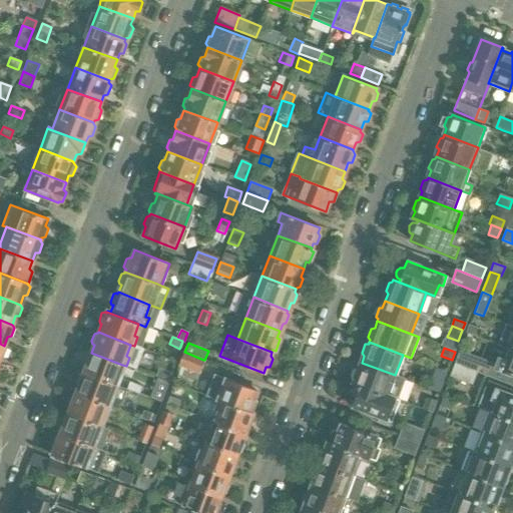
[(512,352),(508,350),(504,361),(499,360),(497,366),(492,365),(487,377),(512,386),(512,352)]
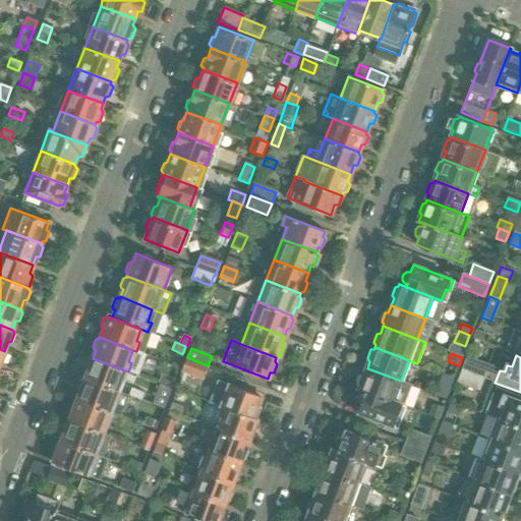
[(88,370),(84,379),(117,392),(120,393),(123,384),(120,383),(124,370),(93,358),(91,357),(88,359),(84,366),(87,369),(88,370)]
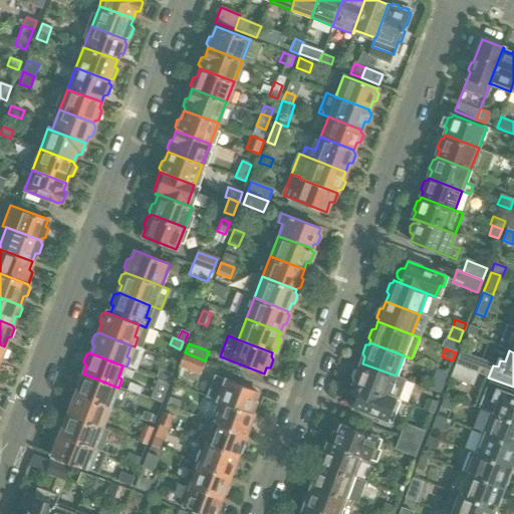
[(204,360),(185,352),(184,352),(179,365),(199,373),(204,360)]
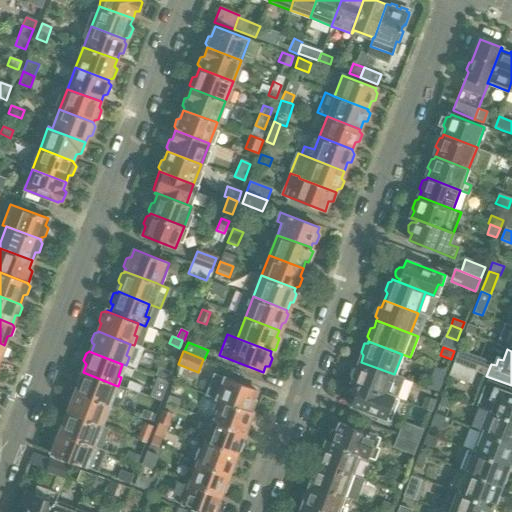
[(458,351),(454,363),(474,371),(486,376),(491,364),(458,351)]
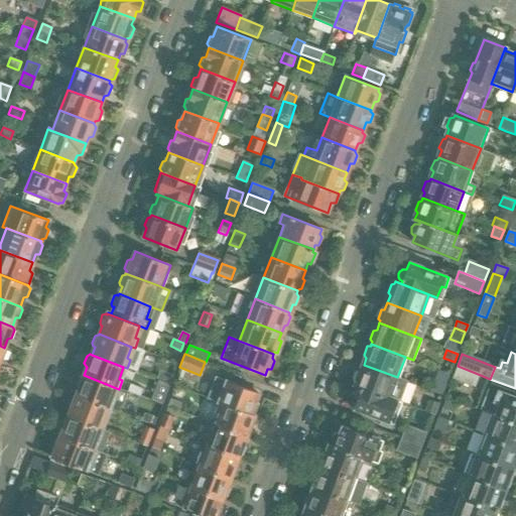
[(357,383),(356,385),(397,401),(397,400),(390,397),(397,377),(364,365),(361,371),(358,372),(354,380),(357,383)]
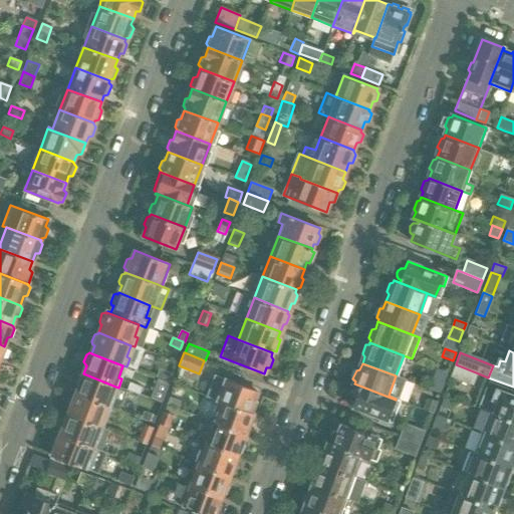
[(476,372),(456,364),(451,376),(472,384),(476,372)]
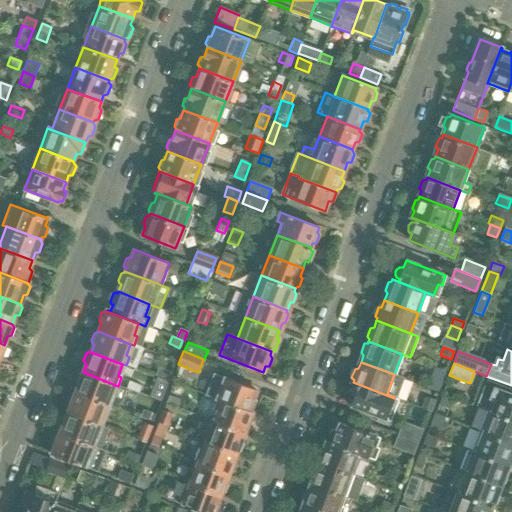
[(157,376),(169,381),(171,372),(159,367),(155,376),(157,376)]
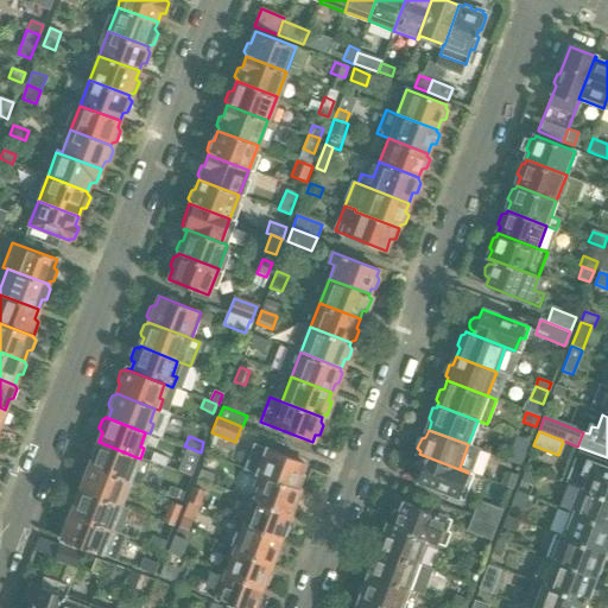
[(515,437),(512,449),(507,461),(521,466),(530,442),(515,437)]
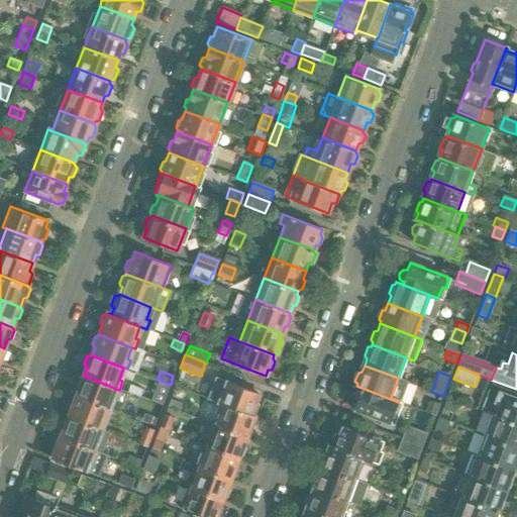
[(108,409),(111,410),(119,413),(122,406),(127,393),(119,390),(116,389),(84,376),(79,377),(76,385),(78,388),(79,389),(76,397),(75,396),(74,397),(108,409)]
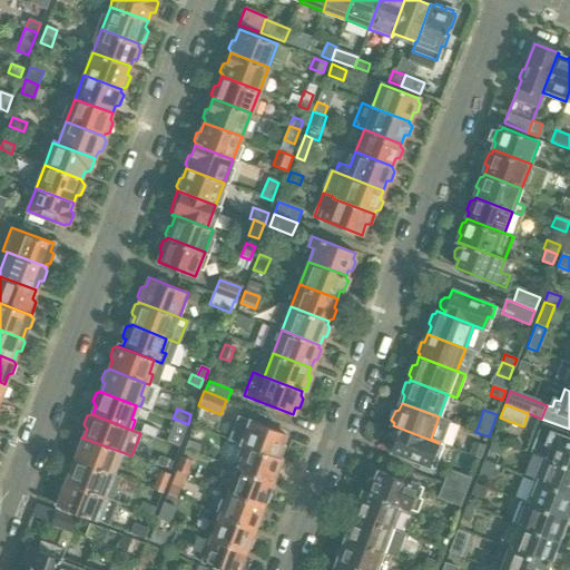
[(238,443),(242,445),(281,460),(285,446),(282,442),(285,434),(244,418),(237,415),(228,440),(238,443)]
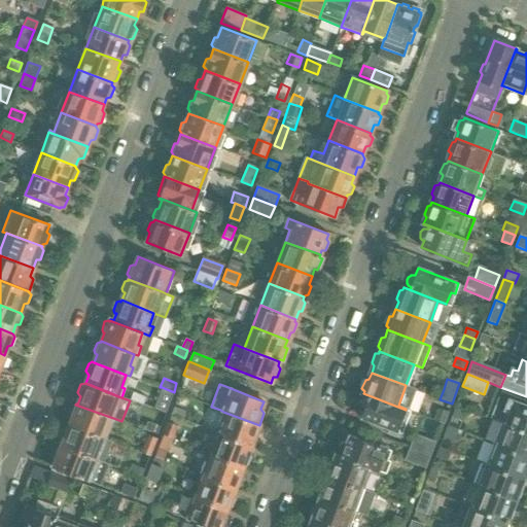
[(166,413),(174,392),(162,387),(153,409),(166,413)]
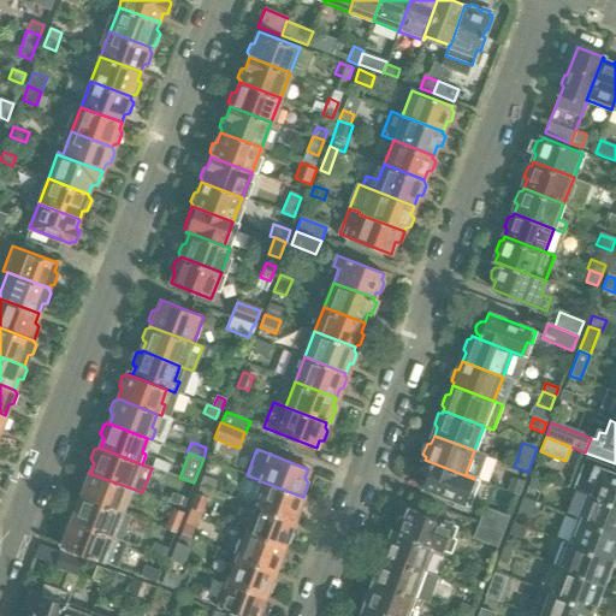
[(155,460),(152,468),(166,474),(170,465),(155,460)]
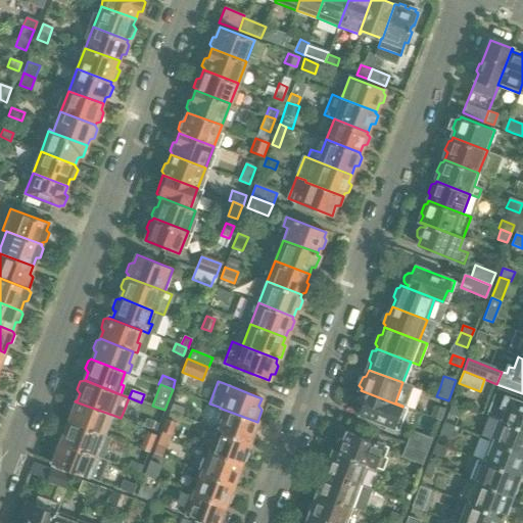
[(402,407),(361,390),(360,391),(366,393),(365,395),(364,394),(362,394),(361,395),(360,395),(359,396),(358,397),(358,398),(357,400),(357,401),(358,402),(358,405),(359,406),(360,407),(361,407),(358,414),(398,429),(402,419),(398,418),(402,407)]
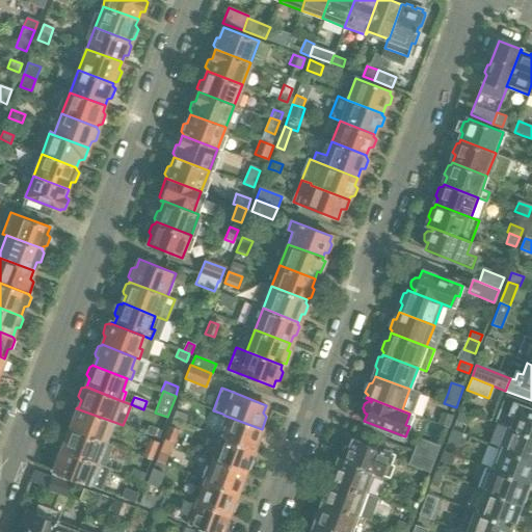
[(506,426),(531,435),(531,410),(514,404),(503,400),(495,422),(506,426)]
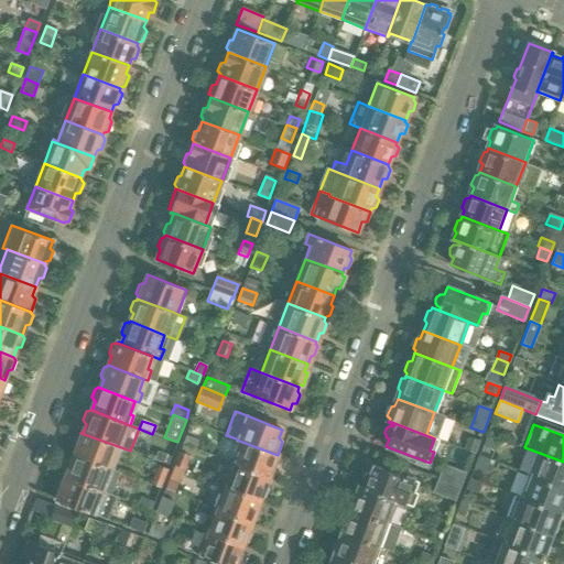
[(78,446),(74,455),(109,468),(114,469),(117,461),(112,458),(118,446),(80,433),(78,434),(75,443),(76,445),(78,446)]
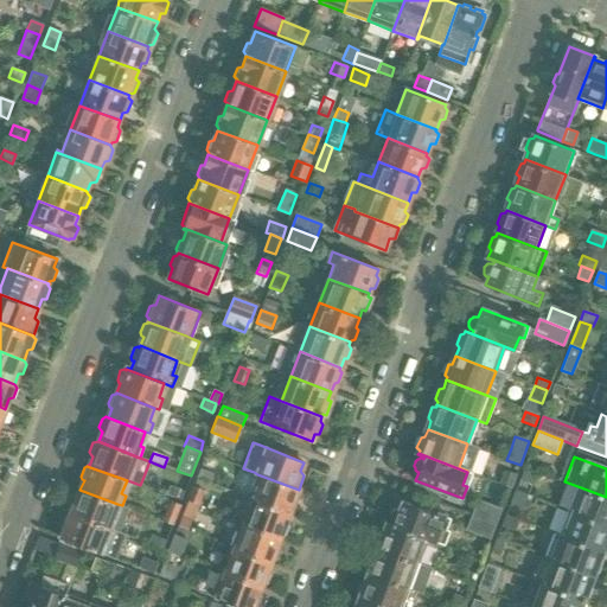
[(525,467),(521,480),(532,485),(538,472),(525,467)]
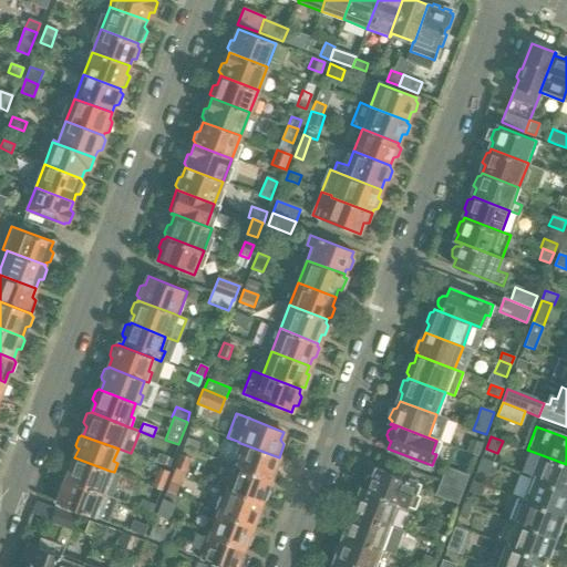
[(184,446),(196,451),(199,443),(187,439),(184,446)]
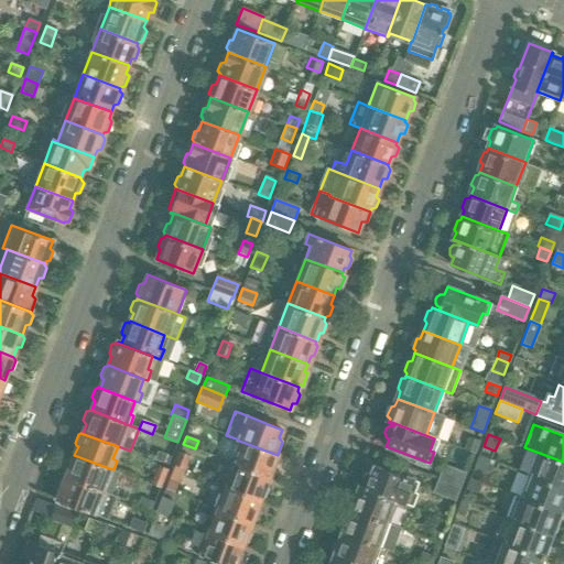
[(465,448),(476,453),(479,442),(469,438),(465,448)]
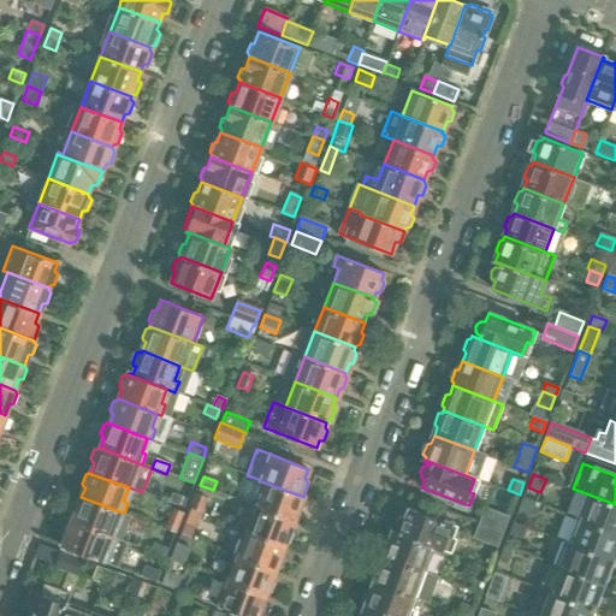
[(261,481),(253,504),(294,520),(297,510),(302,510),(306,502),(302,498),(303,497),(261,481)]
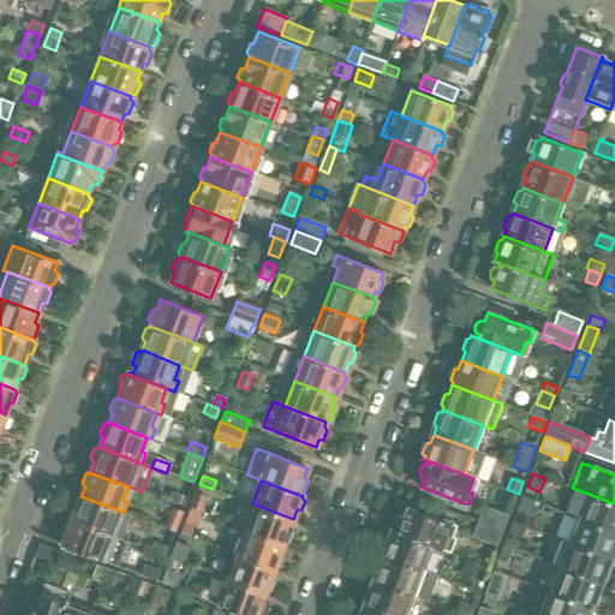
[(142,491),(157,496),(160,489),(145,483),(142,491)]
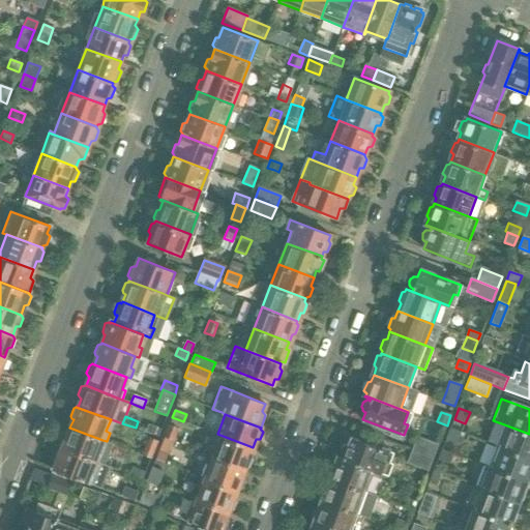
[(154,435),(157,428),(148,424),(145,432),(154,435)]
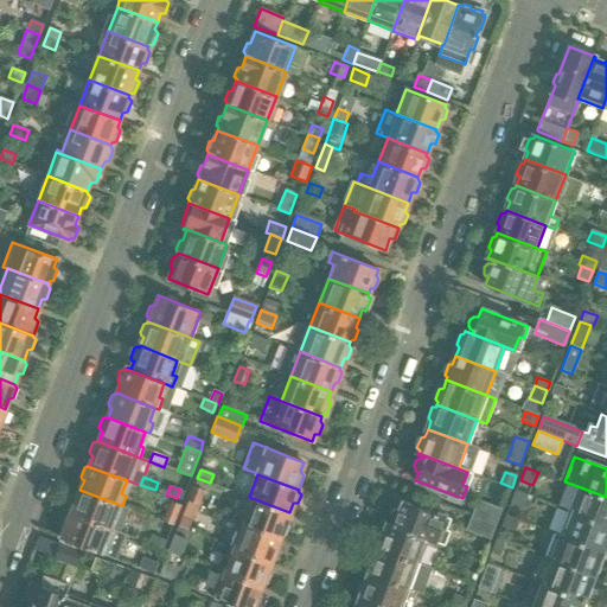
[(189,500),(199,505),(205,491),(193,486),(187,500),(189,500)]
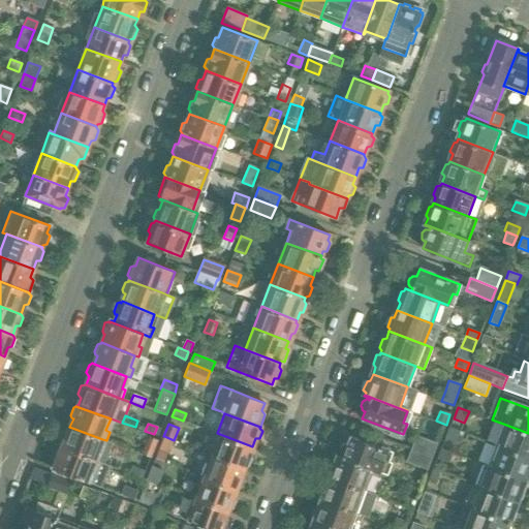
[(507,427),(499,446),(528,457),(528,433),(503,424),(502,425),(507,427)]
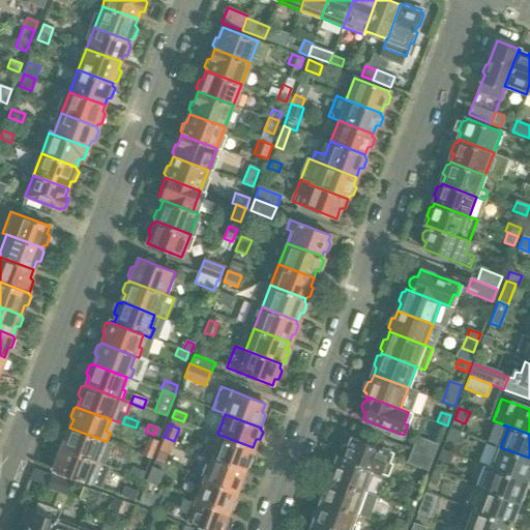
[(64,441),(61,449),(98,463),(105,465),(113,444),(107,441),(102,440),(69,428),(69,429),(68,428),(65,429),(62,437),(63,440),(64,441)]
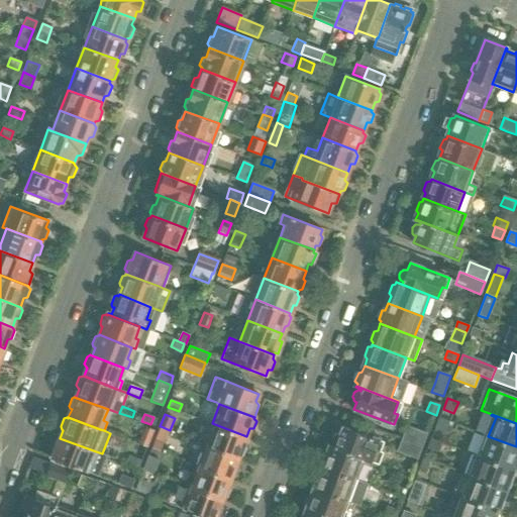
[(439,418),(435,429),(445,433),(449,422),(439,418)]
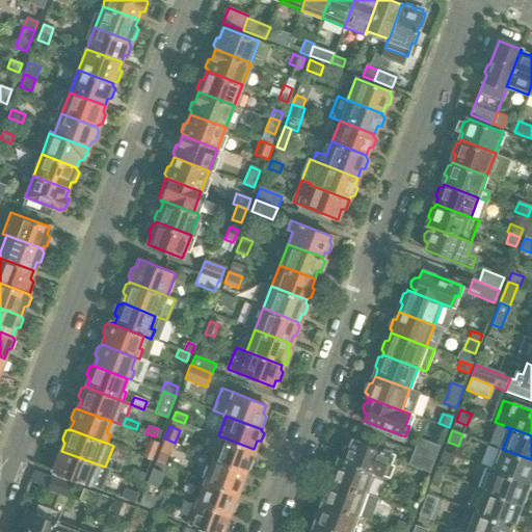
[(218,435),(210,458),(245,472),(246,470),(249,469),(253,461),(250,458),(254,449),(218,435)]
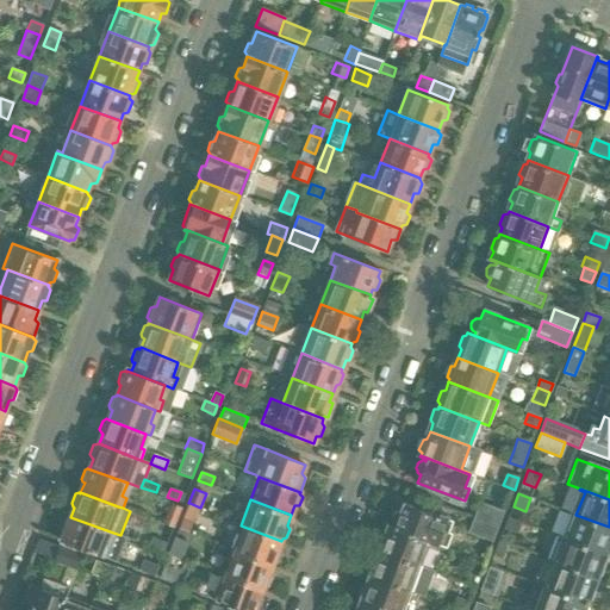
[(190,503),(184,517),(194,521),(200,508),(190,503)]
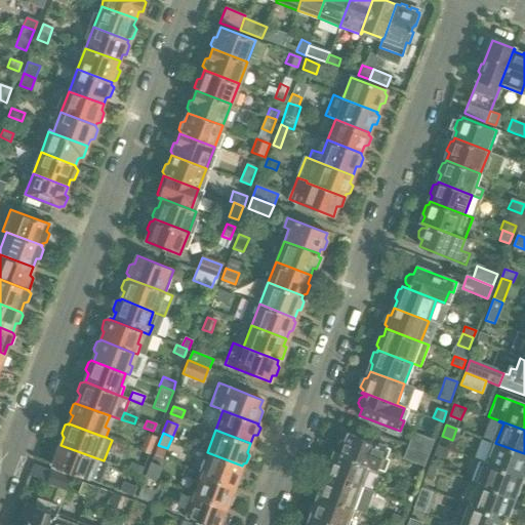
[(140,451),(149,454),(150,455),(157,438),(148,434),(140,451)]
